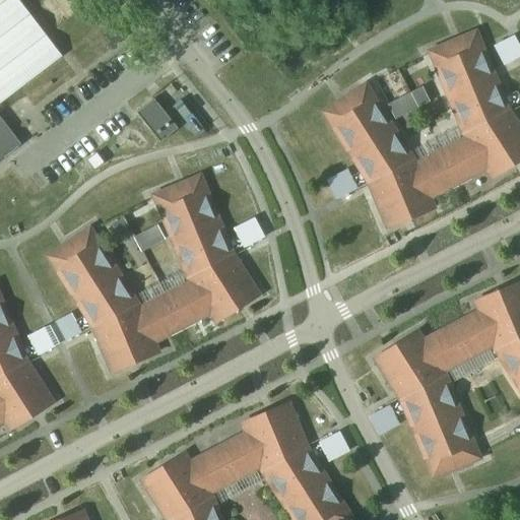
[(0,0),(0,103),(62,56),(26,10),(18,0),(0,0)]
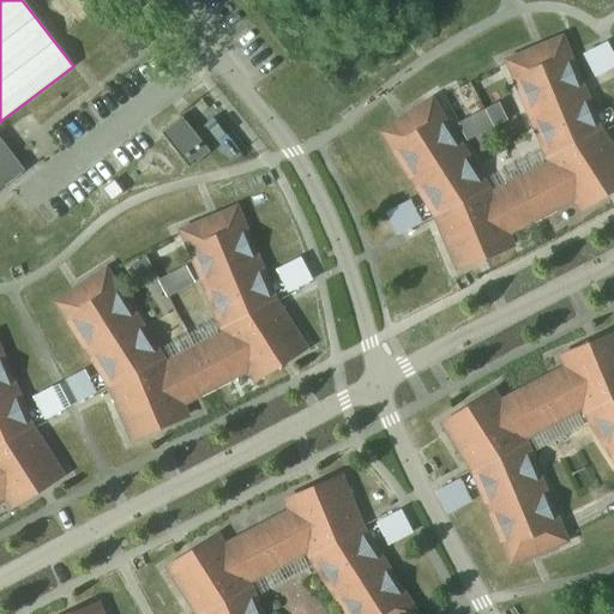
[(470,263),(512,246),(507,234),(525,224),(558,209),(573,200),(581,210),(613,188),(613,178),(611,173),(613,170),(613,150),(601,130),(582,84),(563,37),(542,46),(506,60),(507,64),(547,158),(549,163),(491,194),(488,188),(433,102),(432,100),(398,120),(380,132),(434,217),(437,221),(451,256),(464,250),(470,263)]
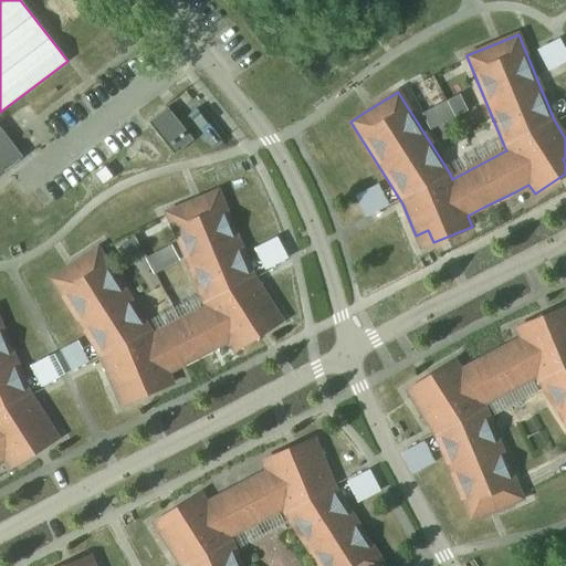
[(540,50),(551,70),(565,62),(555,41),(540,50)]
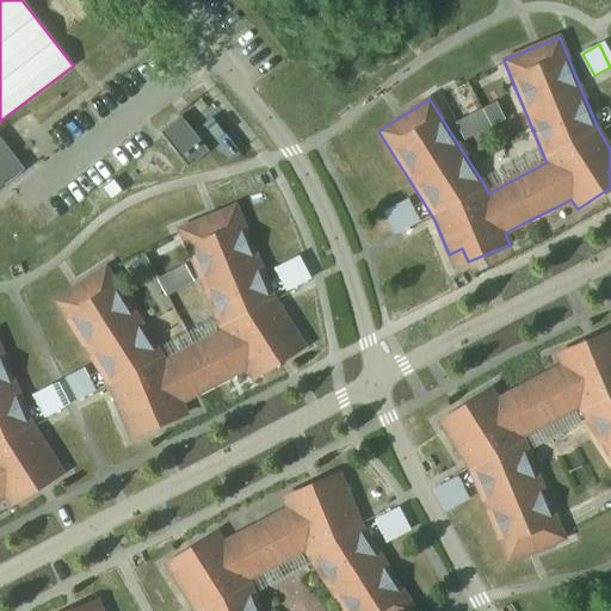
[(202,100),(195,106),(201,113),(208,107),(202,100)]
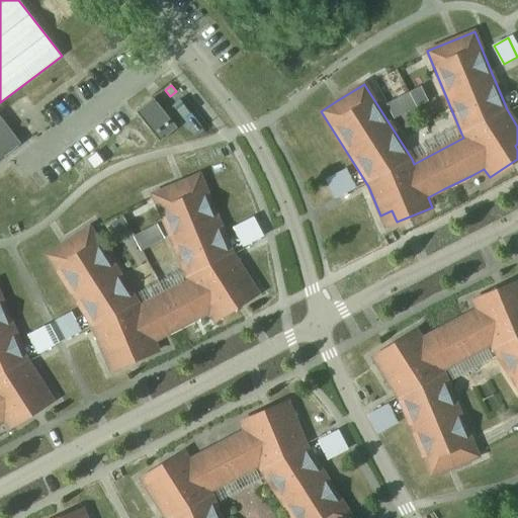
[(154,98),(136,112),(160,142),(177,128),(154,98)]
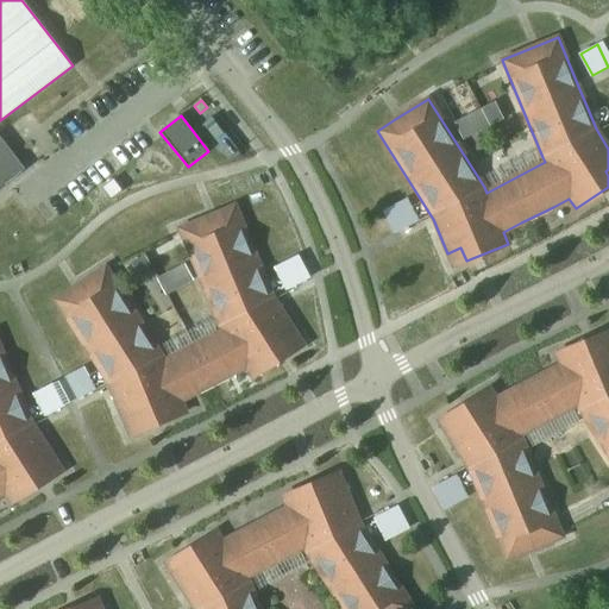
[(0,187),(25,169),(0,137),(0,187)]
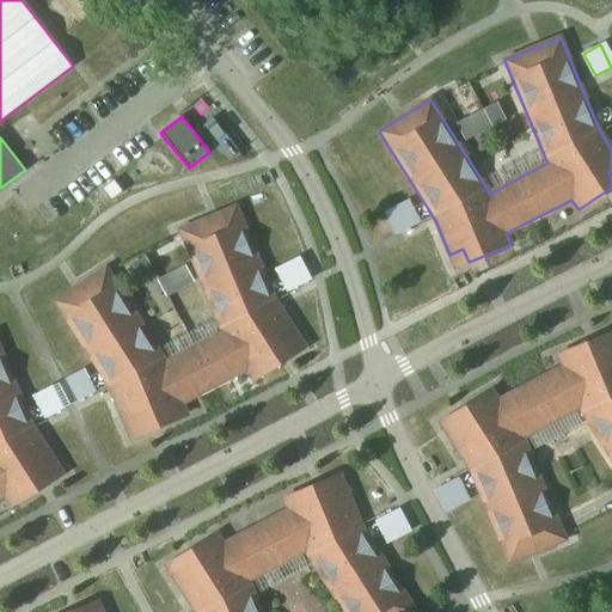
[(417,224),(405,202),(389,210),(401,232),(417,224)]
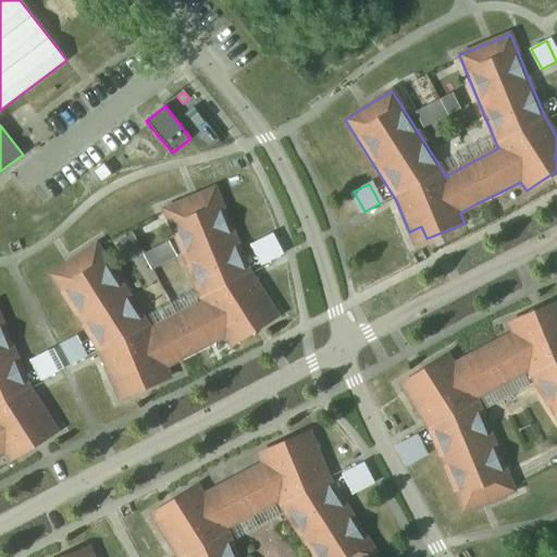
[(165,213),(200,298),(203,302),(150,330),(148,325),(99,248),(97,245),(70,261),(50,274),(99,350),(101,357),(113,385),(126,381),(132,393),(170,378),(165,367),(181,359),(209,344),(225,335),(231,345),(267,323),(259,311),(270,304),(252,276),(249,272),(214,188),(188,199),(164,209),(165,213)]
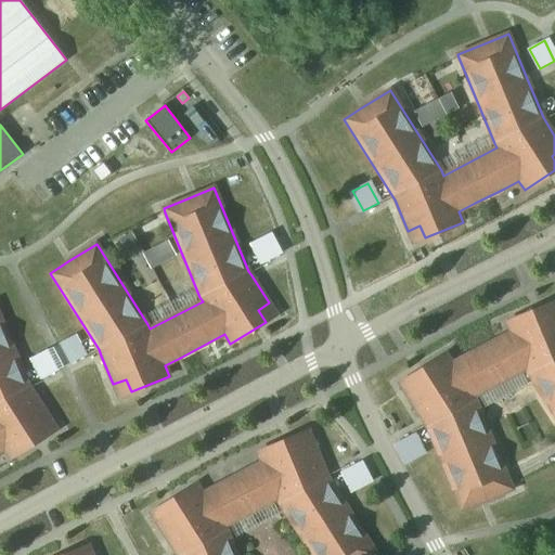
[(253,243),(262,262),(278,255),(268,235),(253,243)]
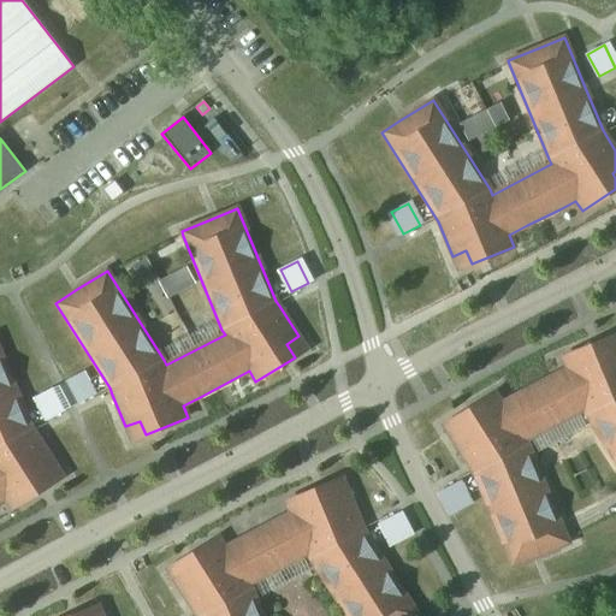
[(615,350),(610,354),(604,339),(562,357),(567,368),(501,403),(495,392),(456,418),(465,430),(451,438),(474,473),(474,474),(513,567),(532,558),(539,556),(569,543),(567,539),(528,445),(525,440),(584,409),(586,415),(615,461),(615,350)]
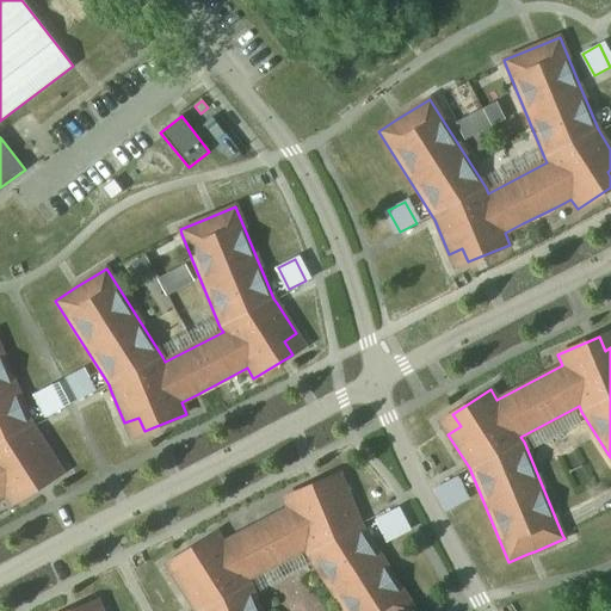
[(0,497),(5,494),(11,505),(50,481),(42,468),(54,460),(36,432),(31,425),(0,349),(0,497)]
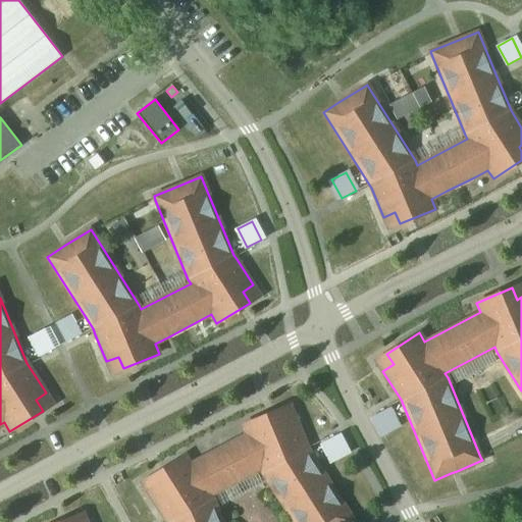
[(55,324),(64,343),(79,335),(69,316),(55,324)]
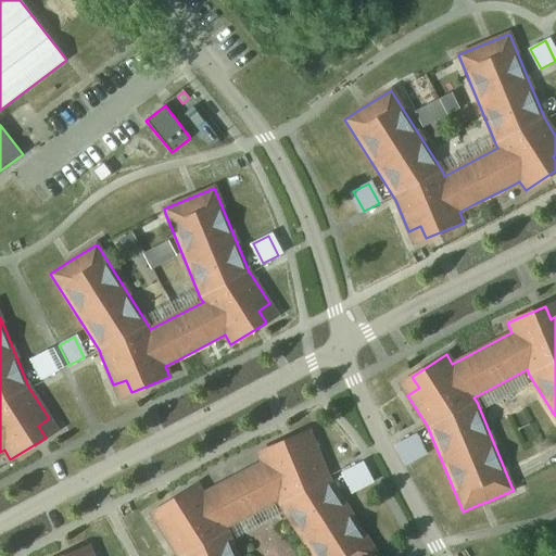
[(33,358),(42,378),(59,370),(48,351),(33,358)]
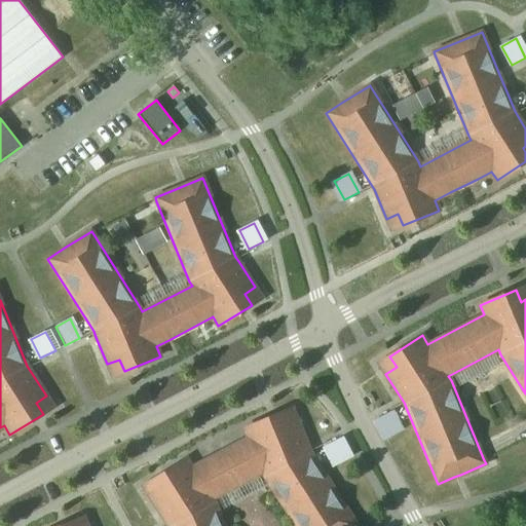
[(376,419),(386,439),(401,431),(391,412),(376,419)]
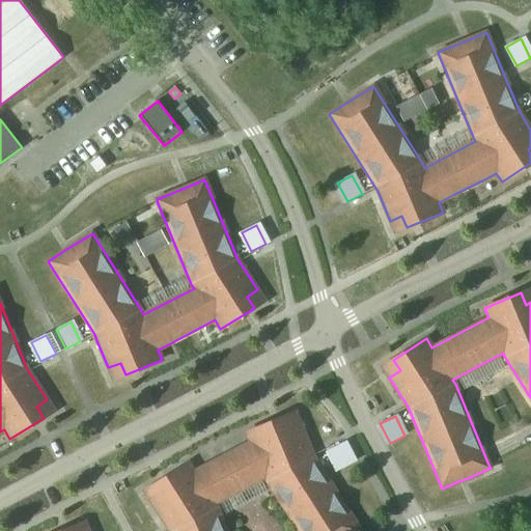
[(314,458),(314,457),(300,424),(287,429),(283,417),(247,432),(251,442),(194,472),(188,463),(166,477),(155,484),(162,495),(151,502),(169,530),(226,530),(217,508),(215,504),(266,477),(268,482),(299,530),(359,530),(361,530),(314,458)]
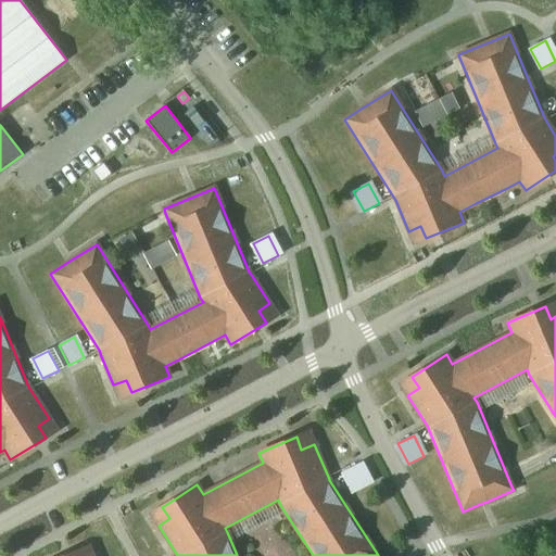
[(343,472),(354,492),(369,484),(358,464),(343,472)]
